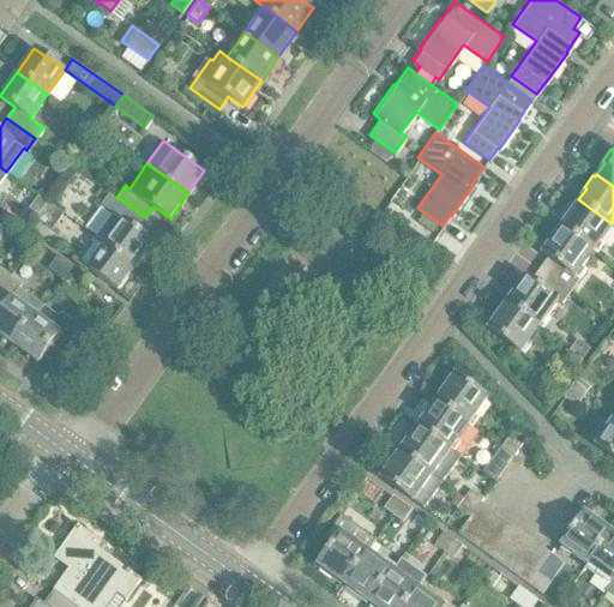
[(145,217),(116,197),(108,191),(100,203),(112,210),(96,233),(106,240),(136,262),(152,240),(137,229),(145,217)]
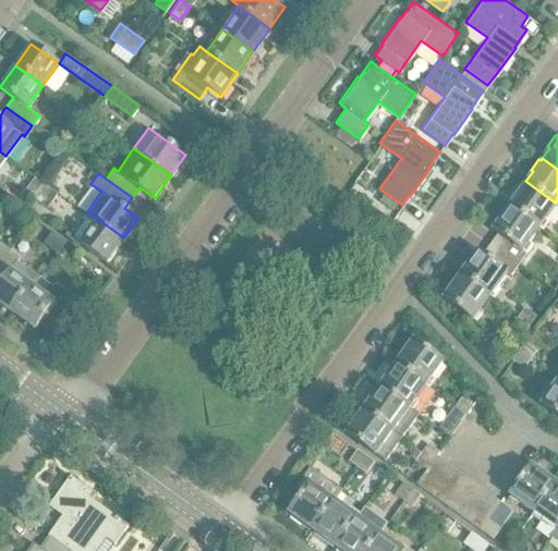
[(32,196),(41,182),(34,175),(24,190),(32,196)]
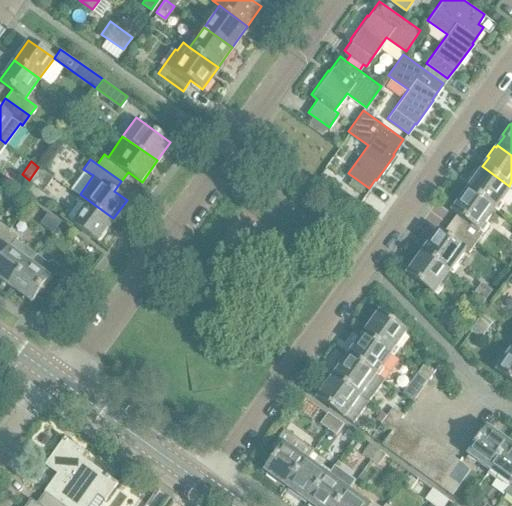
[(473,178),(467,187),(494,207),(509,186),(482,166),(480,168),(478,167),(471,176),(473,178)]
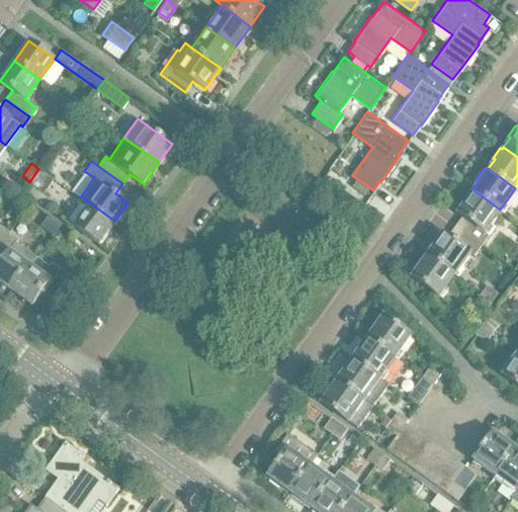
[(53,178),(38,169),(29,182),(42,191),(53,178)]
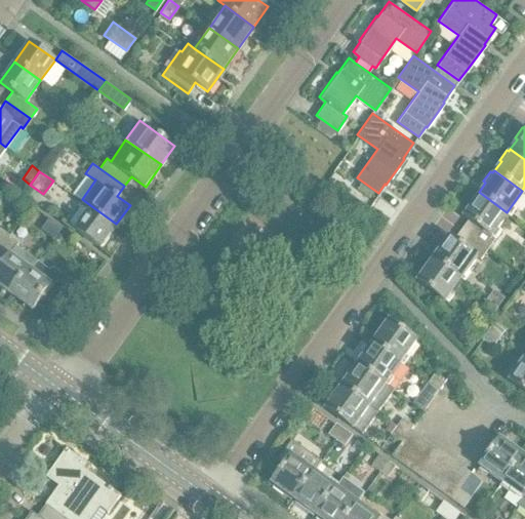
[(468,217),(460,228),(487,247),(494,237),(500,228),(496,226),(507,212),(479,192),(477,194),(475,193),(468,203),(470,204),(462,214),(468,217)]
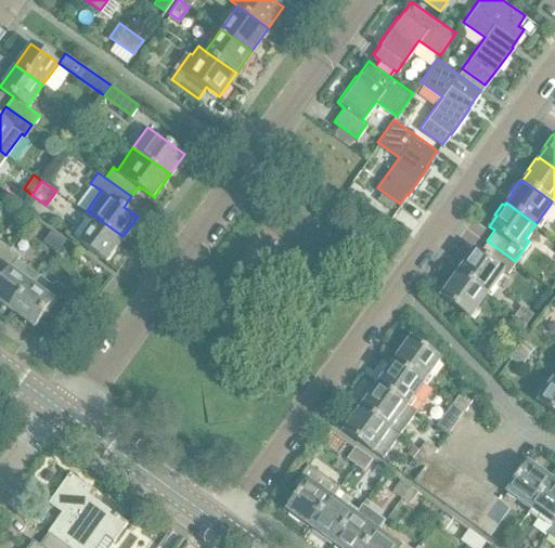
[(123,236),(95,217),(79,239),(107,259),(123,236)]
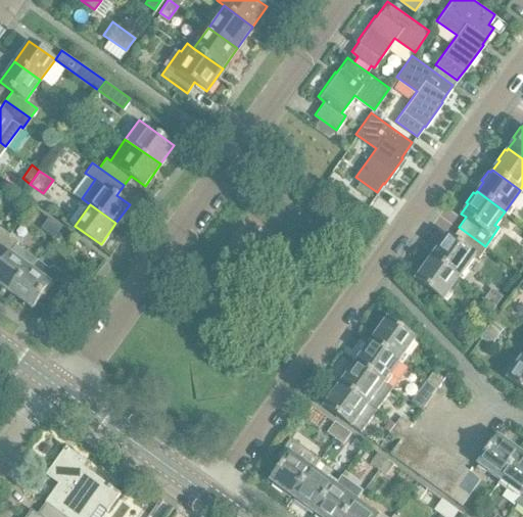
[(0,242),(8,232),(0,225),(0,242)]
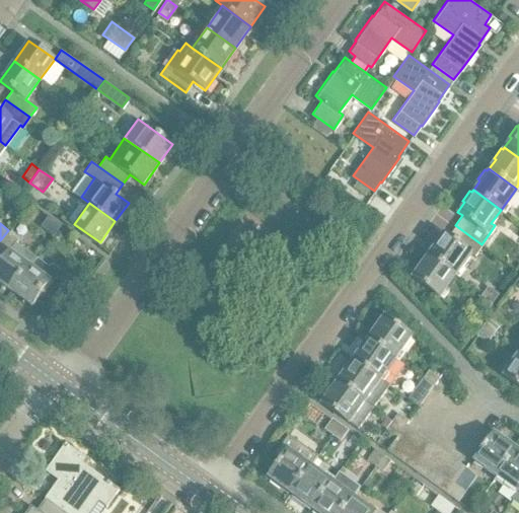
[(435,244),(428,253),(454,274),(470,251),(474,254),(482,244),(455,225),(448,235),(443,232),(441,234),(439,233),(433,242),(435,244)]
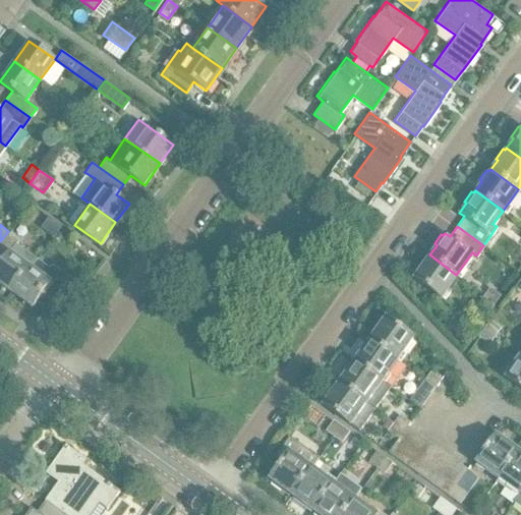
[(18,237),(8,231),(0,241),(0,282),(11,290),(36,255),(15,241),(18,237)]
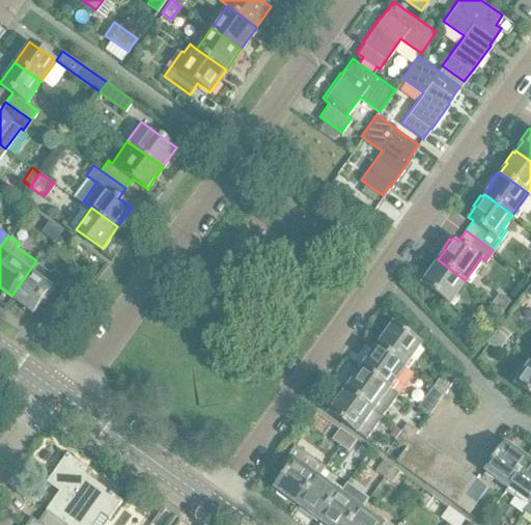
[(428,272),(421,282),(449,302),(465,280),(438,259),(436,261),(434,260),(426,271),(428,272)]
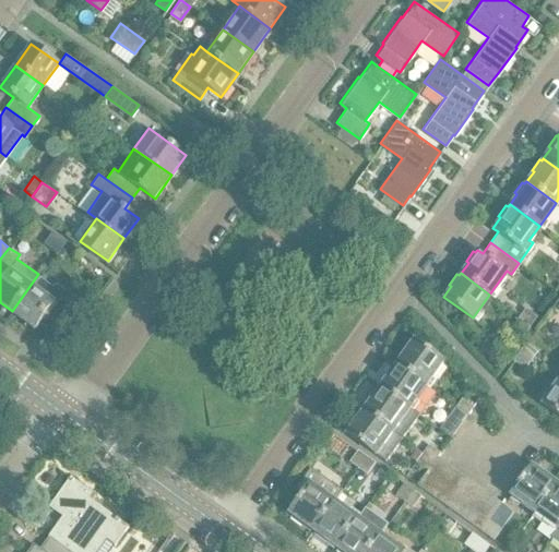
[(38,274),(12,311),(35,327),(39,320),(50,328),(74,295),(57,282),(52,284),(38,274)]
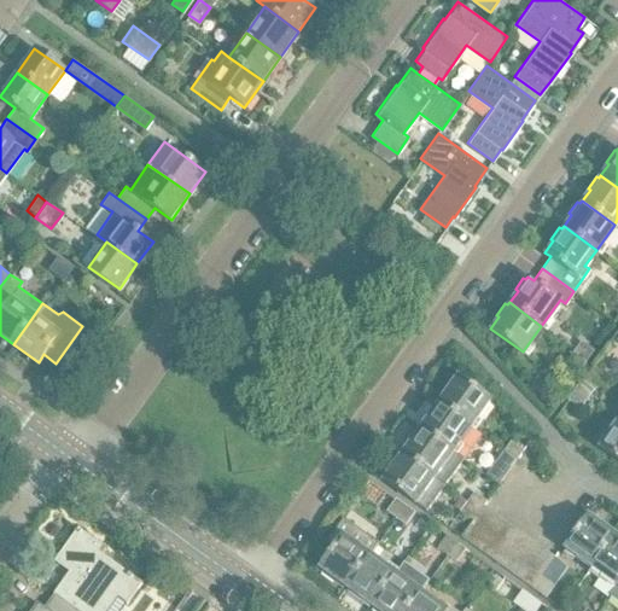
[(581,337),(573,347),(587,356),(594,347),(581,337)]
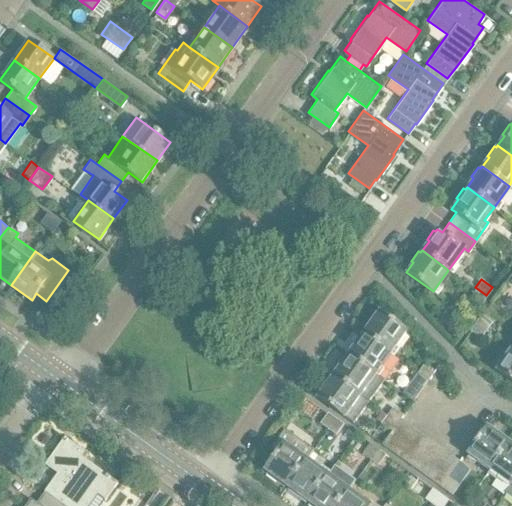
[(486,295),(475,287),(469,295),(480,303),(486,295)]
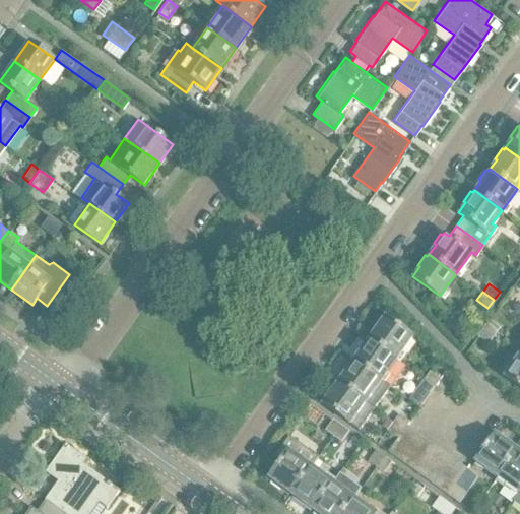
[(376,328),(369,338),(396,358),(411,336),(384,316),(383,318),(381,317),(374,326),(376,328)]
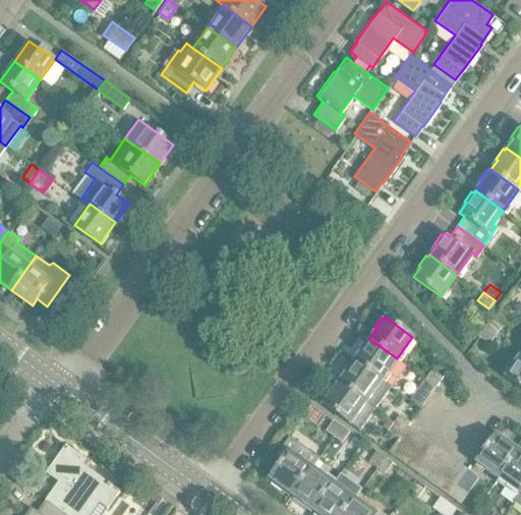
[(484,326),(495,334),(501,326),(489,318),(484,326)]
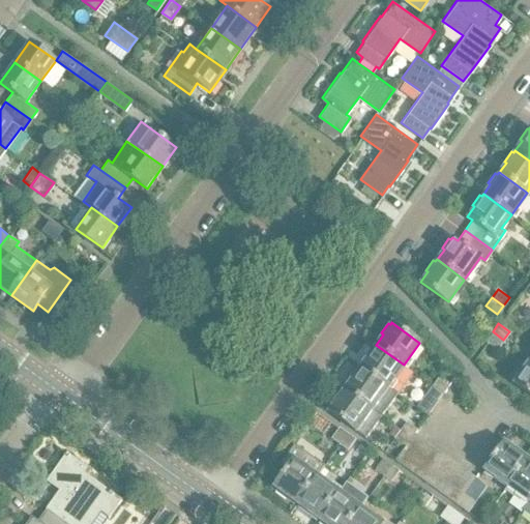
[(503,340),(493,331),(487,340),(498,348),(503,340)]
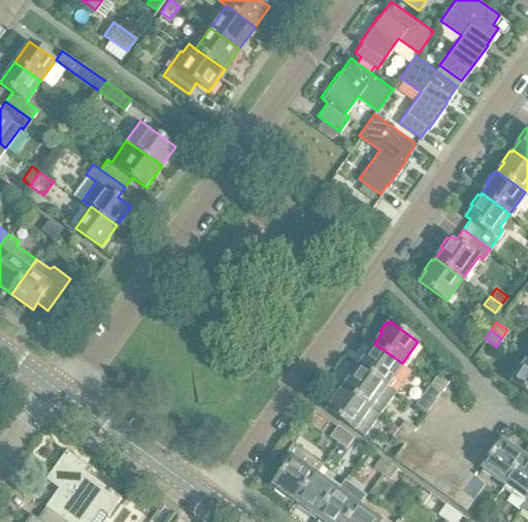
[(365,356),(359,365),(387,385),(402,363),(374,344),(372,346),(370,344),(363,354),(365,356)]
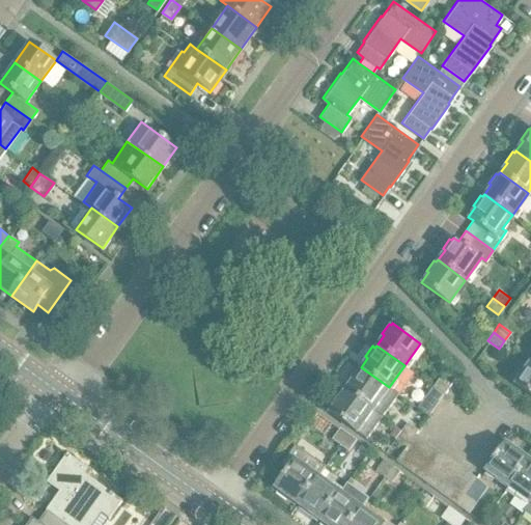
[(530,359),(530,360),(514,383),(530,394),(530,359)]
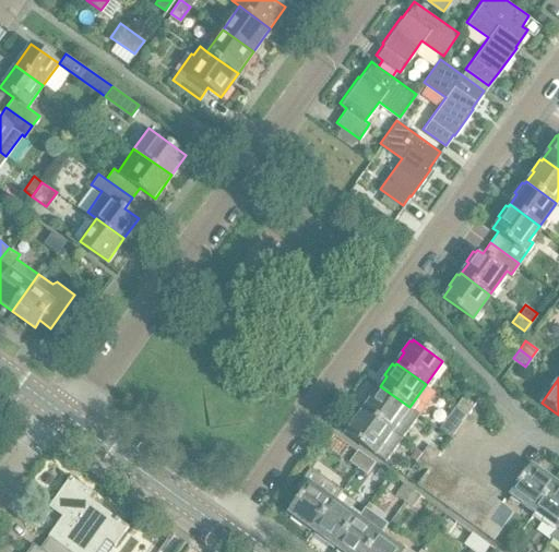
[(370,399),(364,409),(402,436),(418,412),(409,407),(380,386),(378,388),(376,386),(371,387),(367,393),(368,398),(370,399)]
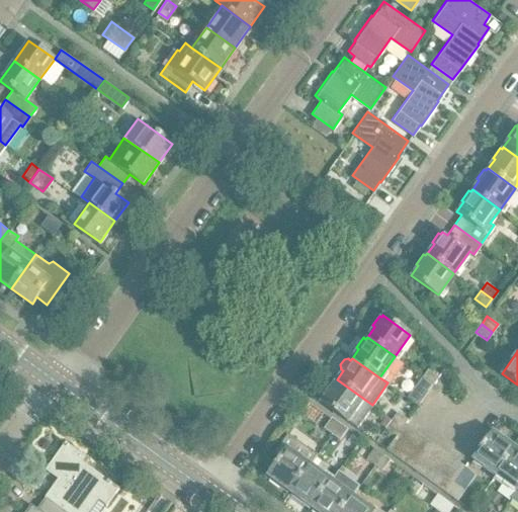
[(421,375),(432,382),(438,374),(428,367),(421,375)]
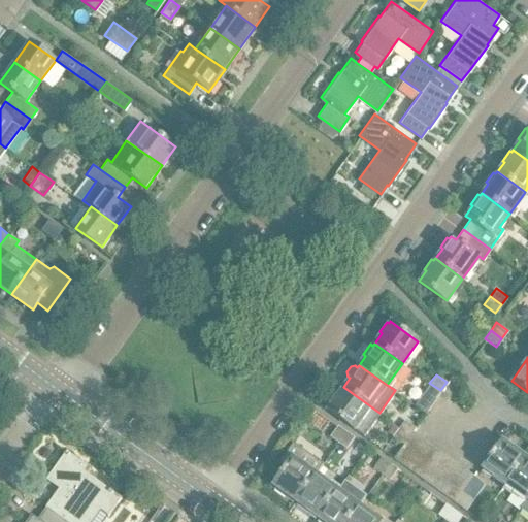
[(440,390),(429,383),(424,390),(435,398),(440,390)]
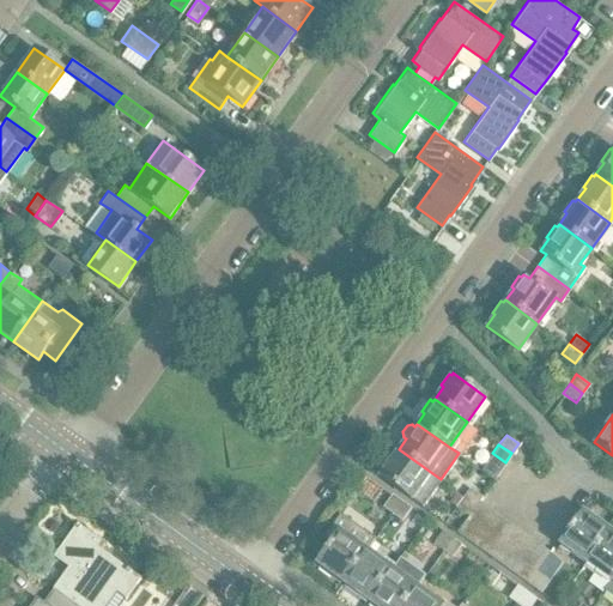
[(441,479),(399,449),(396,452),(394,450),(386,462),(388,464),(380,474),(422,504),(441,479)]
